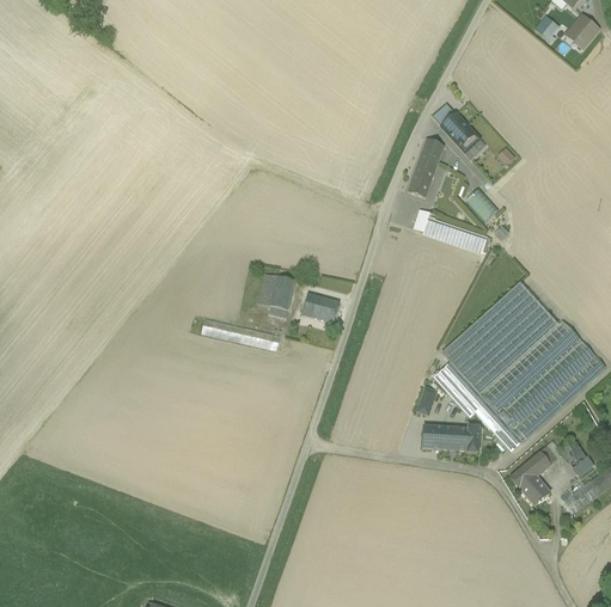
[(549,38),(560,24),(545,12),(535,26),(549,38)]
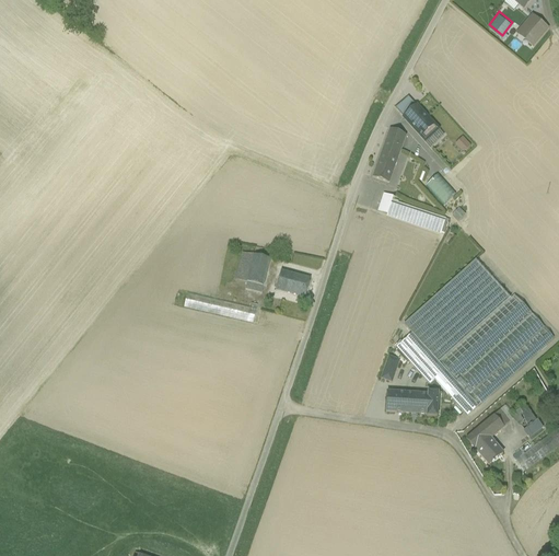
[(540,20),(533,13),(525,23),(532,29),(525,36),(533,43),(546,27),(539,22),(540,20)]
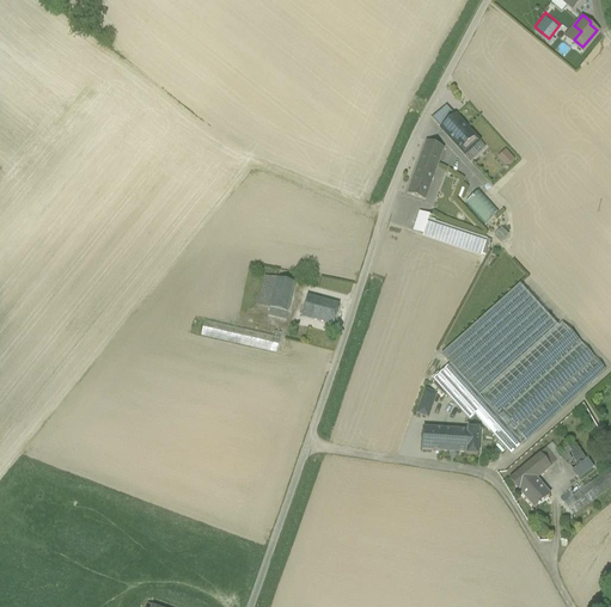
[(447,104),(434,116),(443,124),(456,114),(447,104)]
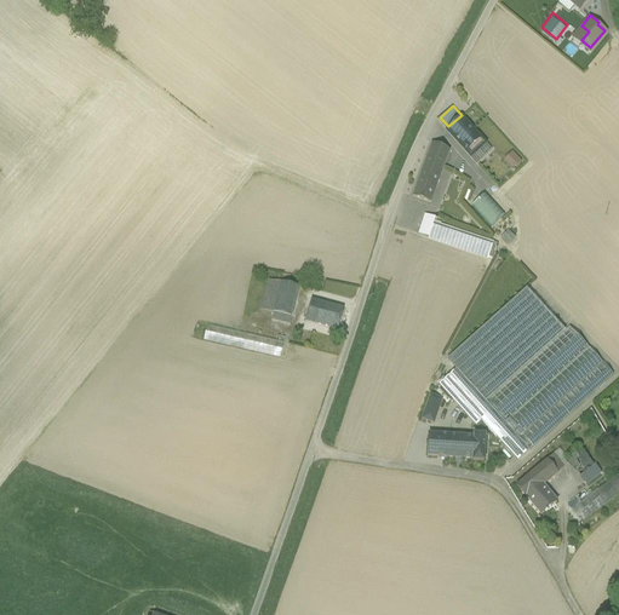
[(480,136),(462,115),(448,126),(468,147),(480,136)]
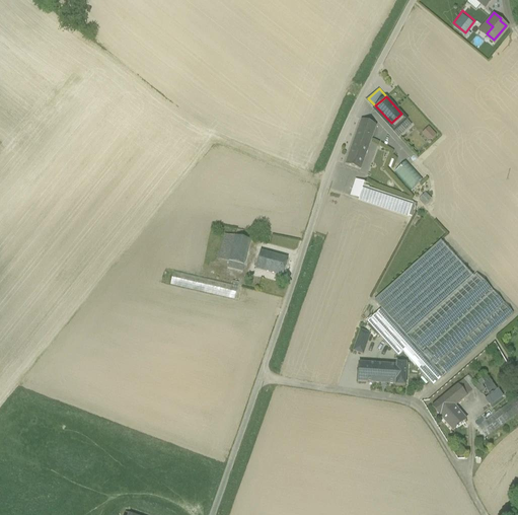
[(401,114),(391,123),(394,127),(405,117),(401,114)]
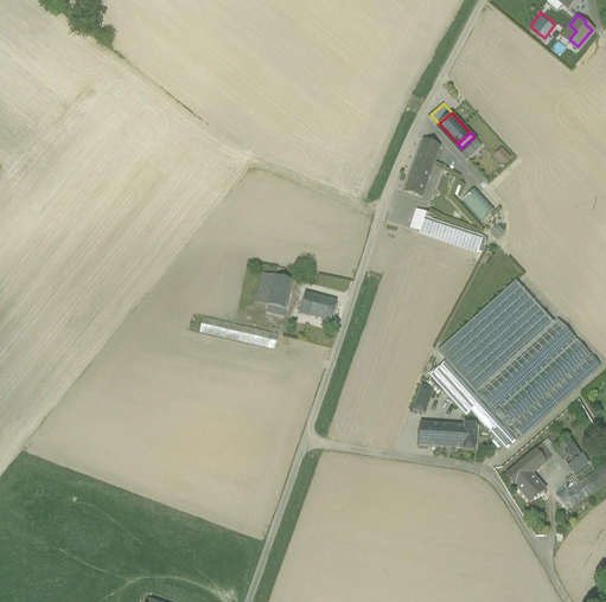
[(440,143),(425,138),(406,189),(422,194),(440,143)]
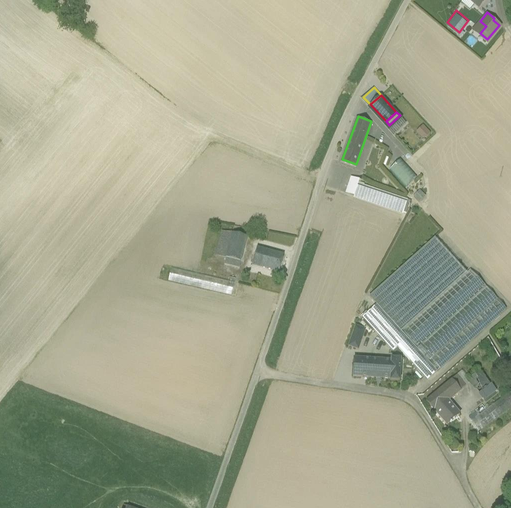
[(423,136),(430,129),(423,121),(416,128),(423,136)]
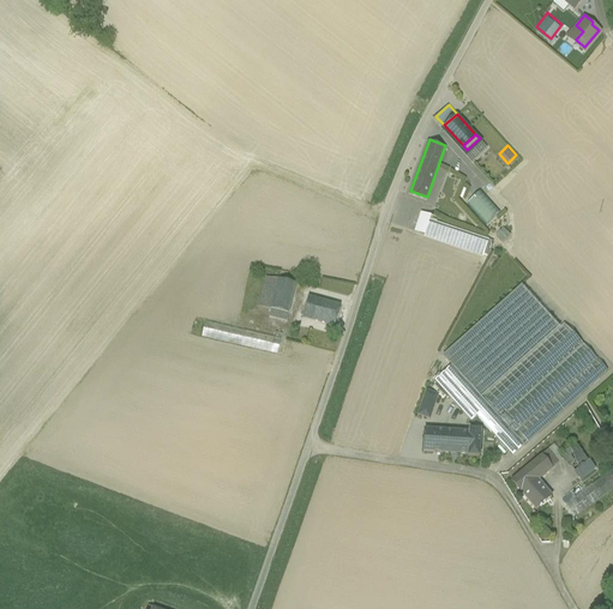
[(467,199),(487,219),(500,207),(480,186),(467,199)]
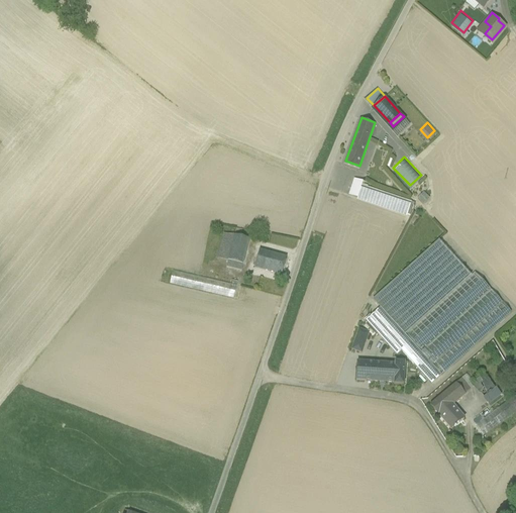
[(408,197),(363,182),(364,179),(354,176),(349,192),(404,210),(408,197)]
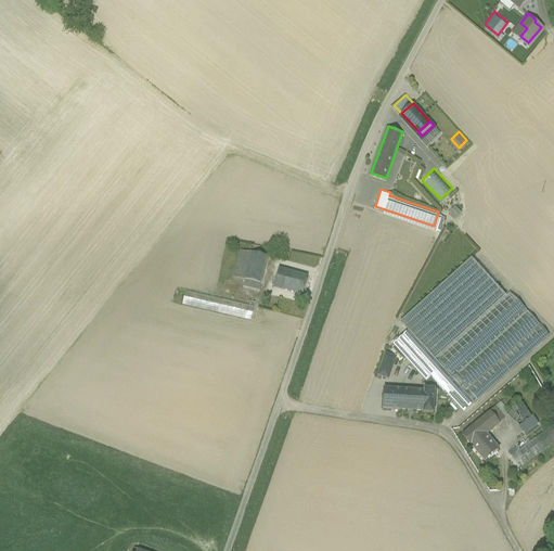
[(500,376),(553,329),(515,287),(510,292),(475,255),(481,250),(473,240),(424,283),(407,299),(413,306),(397,320),(408,331),(391,346),(423,380),(429,374),(462,410),(474,399),(464,389),(490,366),(500,376)]
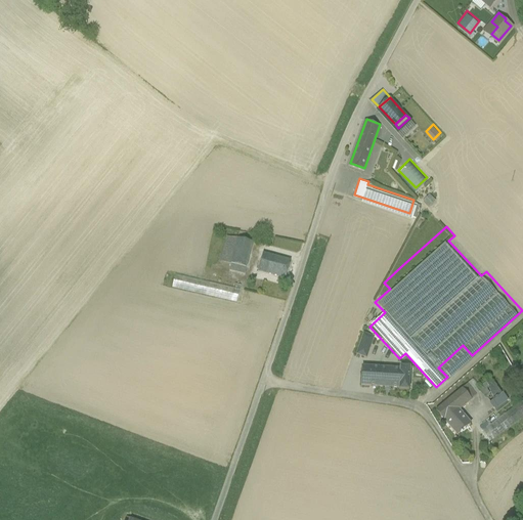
[(237,235),(228,233),(222,259),(231,261),(236,244),(237,235)]
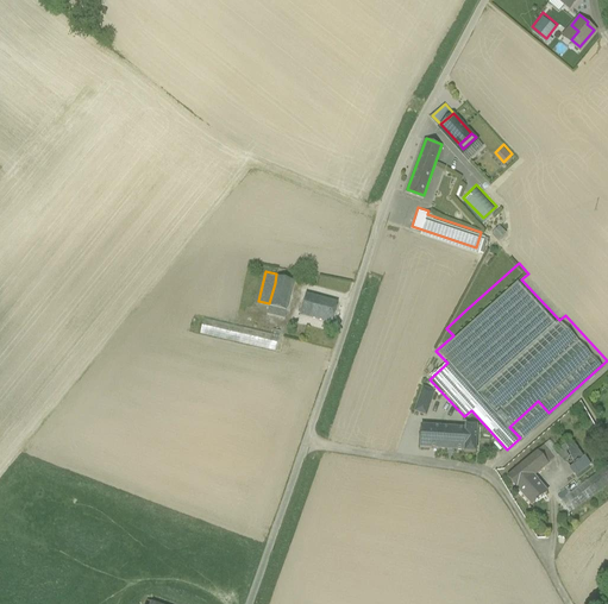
[(294,277),(276,274),(275,283),(292,287),(294,277)]
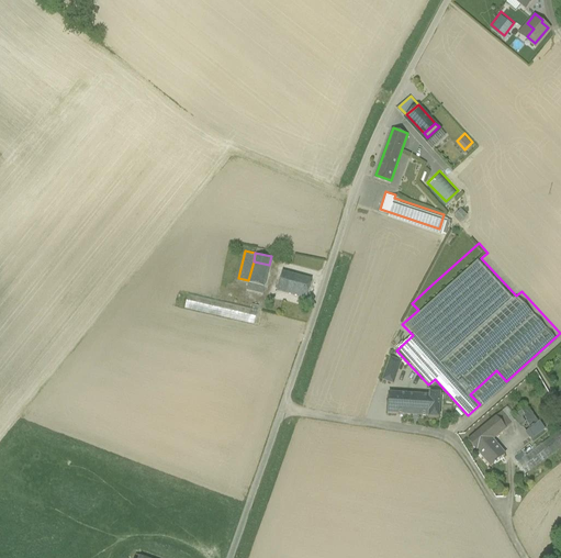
[(269,265),(254,261),(248,280),(264,285),(269,265)]
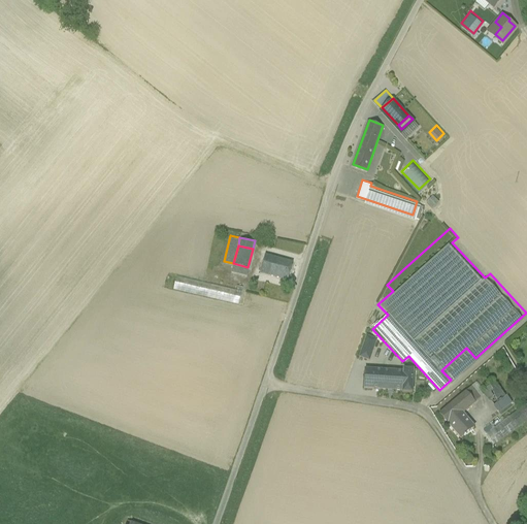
[(282,257),(265,253),(261,270),(268,272),(270,266),(282,269),(284,263),(281,262),(282,257)]
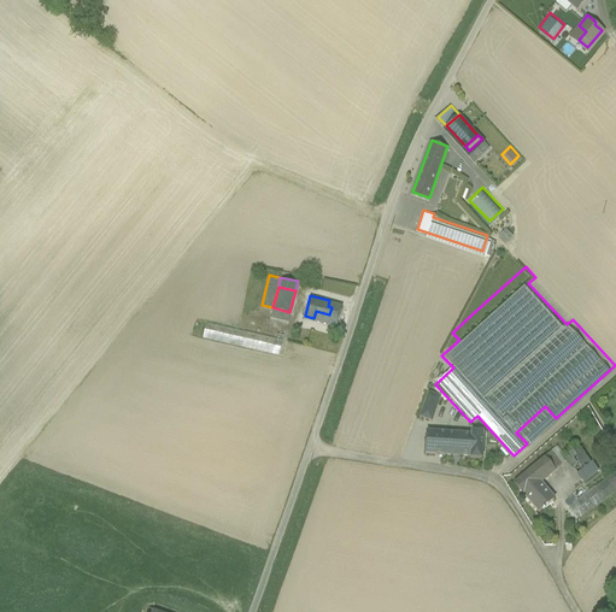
[(342,304),(329,300),(328,306),(332,307),(329,315),(316,311),(314,318),(338,324),(342,304)]
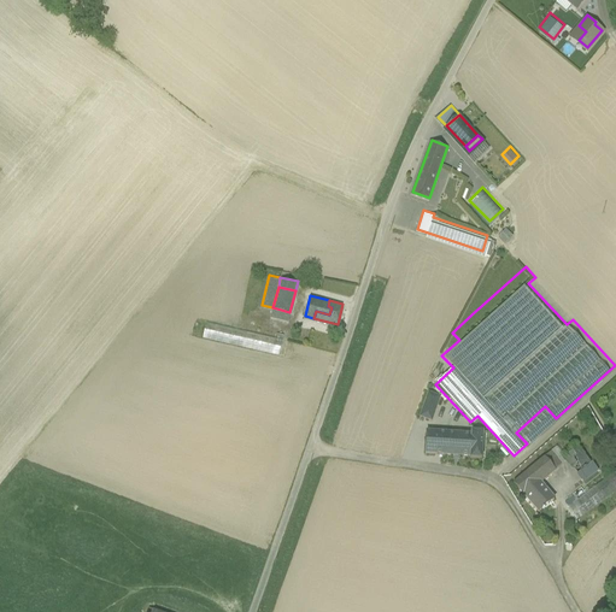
[(289,312),(273,307),(271,313),(288,317),(289,312)]
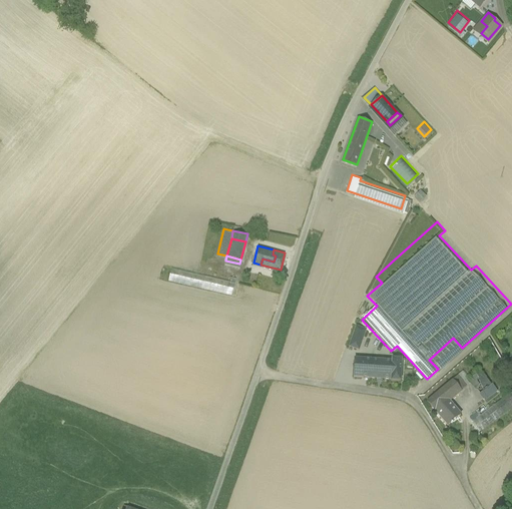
[(229,279),(171,266),(168,279),(232,294),(236,276),(230,275),(229,279)]
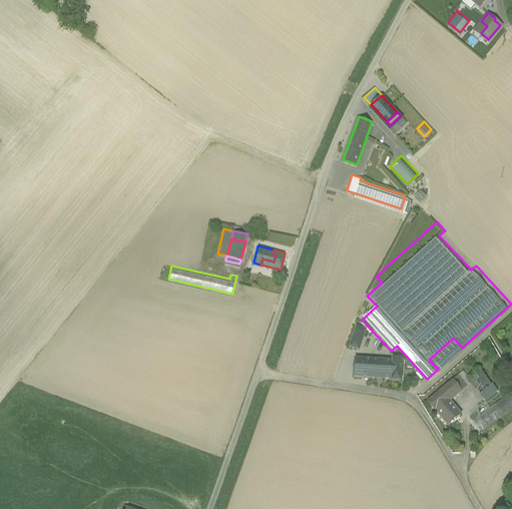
[(357,325),(350,344),(358,347),(365,327),(357,325)]
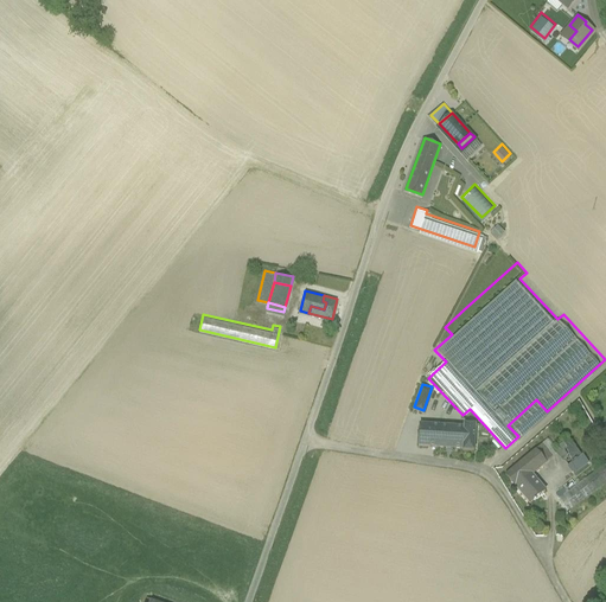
[(508,426),(518,436),(547,411),(536,399),(508,426)]
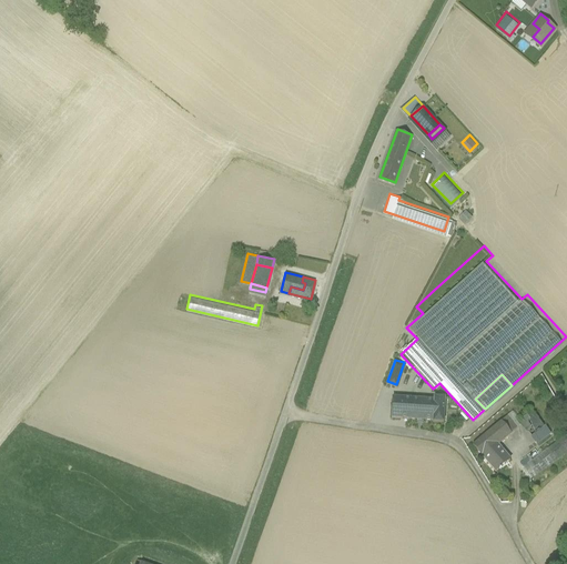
[(412,395),(393,394),(392,415),(411,416),(412,395)]
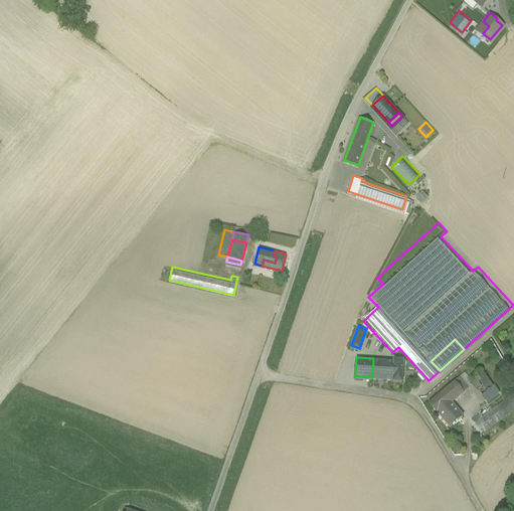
[(393,359),(373,358),(372,377),(393,378),(393,359)]
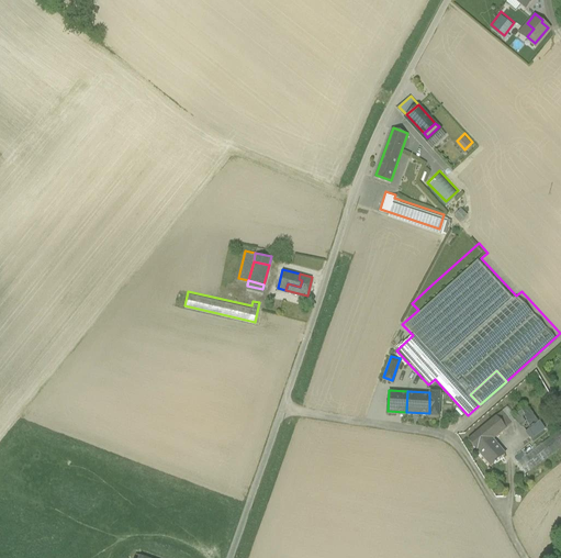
[(440,391),(429,391),(429,392),(429,413),(428,415),(439,415),(440,391)]
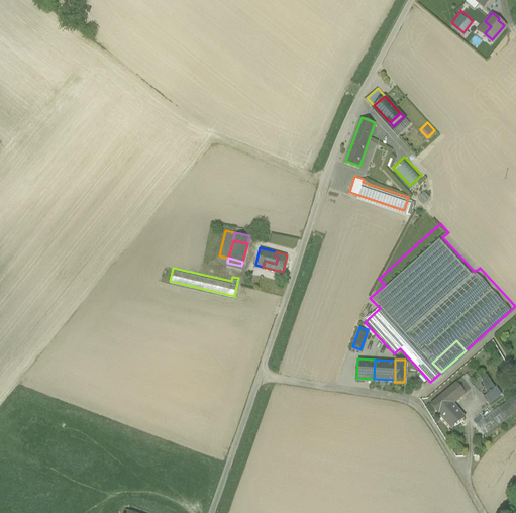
[(496,385),(483,369),(472,378),(476,383),(484,394),(496,385)]
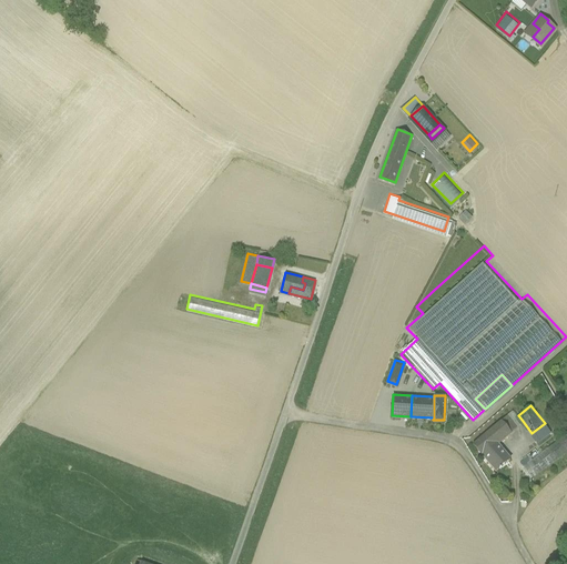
[(507,413),(517,425),(523,421),(518,415),(513,409),(507,413)]
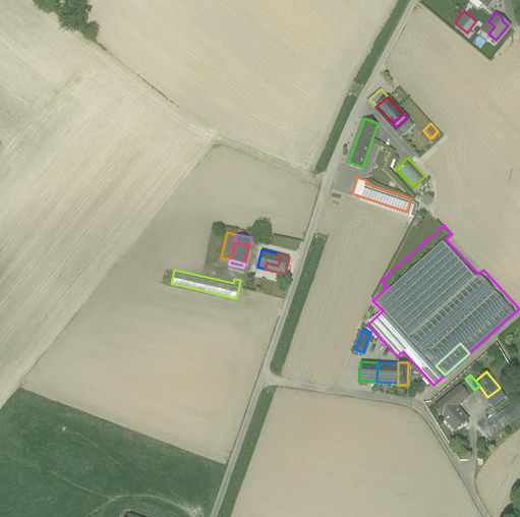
[(474,390),(465,379),(460,383),(469,394),(474,390)]
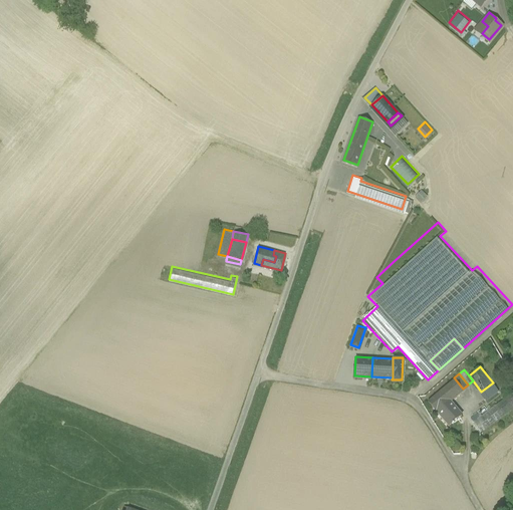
[(463,389),(454,377),(445,386),(453,397),(463,389)]
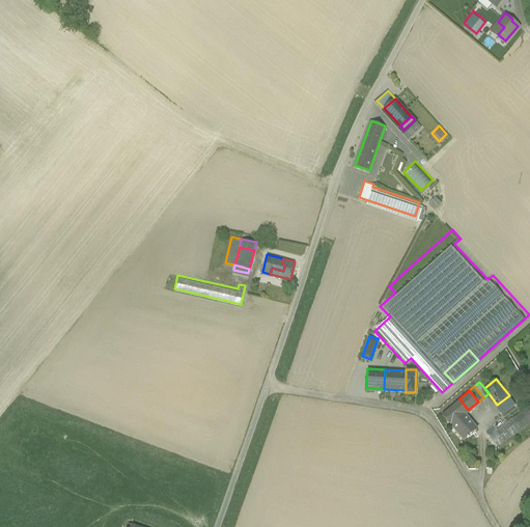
[(509,395),(497,405),(502,411),(513,401),(509,395)]
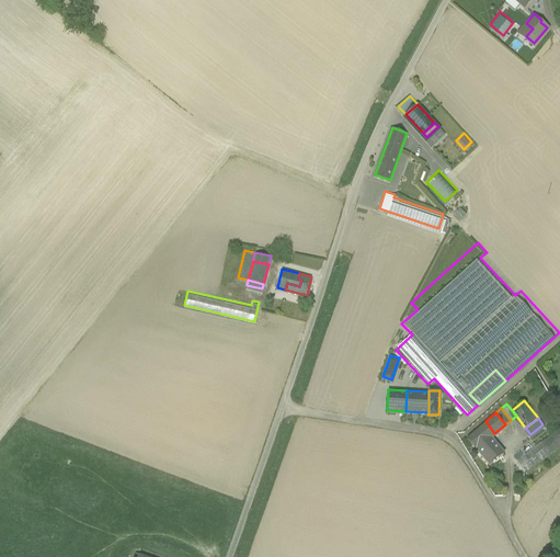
[(494,433),(486,421),(468,436),(489,462),(504,450),(492,435),(494,433)]
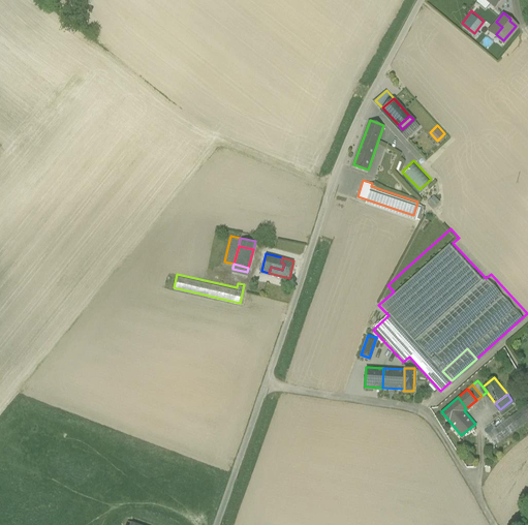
[(527,400),(503,420),(494,427),(492,423),(485,428),(496,442),(527,419),(527,400)]
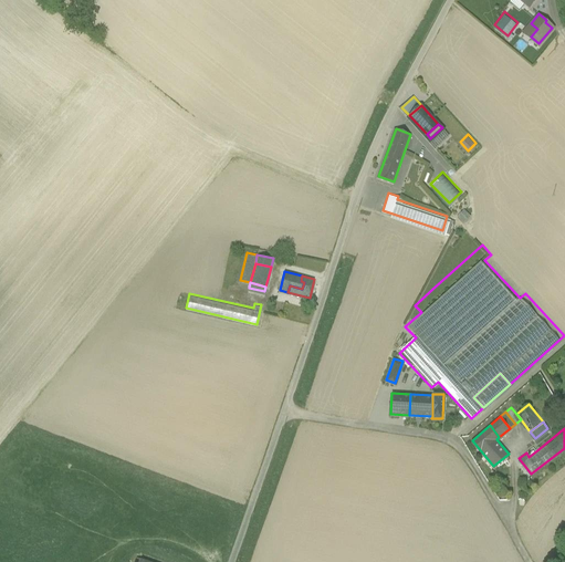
[(524,450),(526,453),(529,457),(539,449),(534,443),(524,450)]
